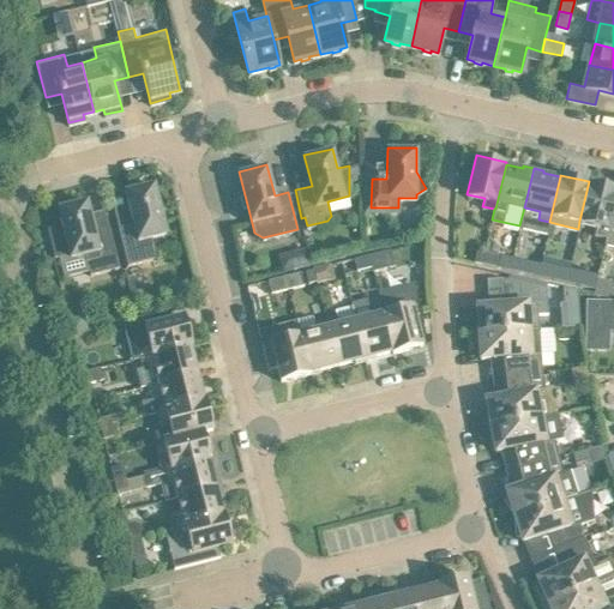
[(613,187),(589,181),(579,221),(596,225),(594,233),(606,235),(607,236),(613,205),(613,187)]
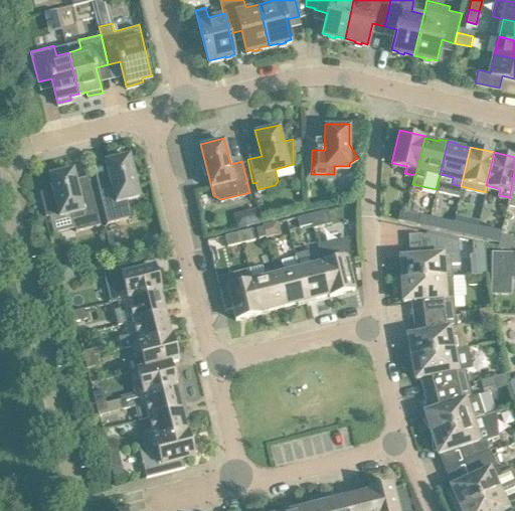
[(127,197),(139,194),(129,153),(105,159),(112,185),(99,188),(107,220),(131,214),(127,197)]
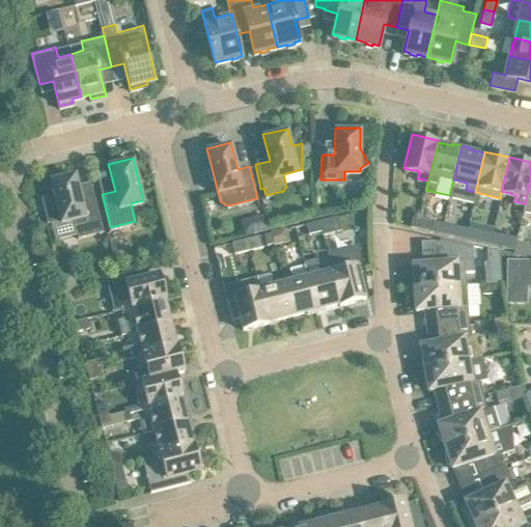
[(82,199),(75,172),(50,178),(54,193),(42,196),(48,220),(60,217),(61,221),(74,218),(78,236),(103,229),(94,196),(82,199)]
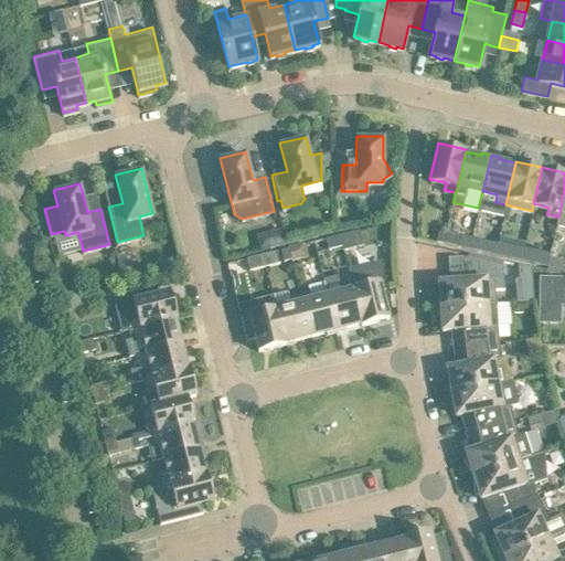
[(359,228),(347,231),(339,232),(342,243),(343,247),(363,242),(359,228)]
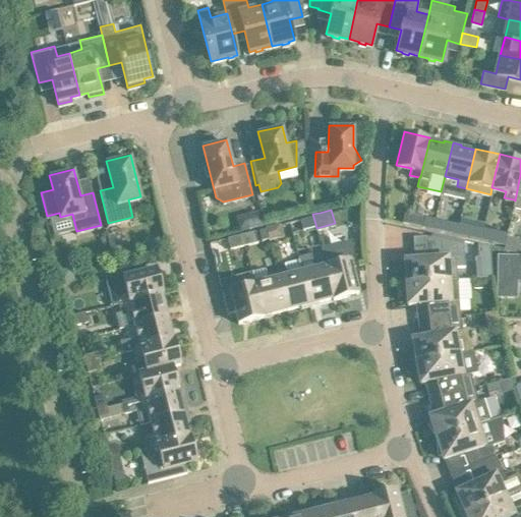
[(402,220),(409,222),(411,212),(405,210),(402,220)]
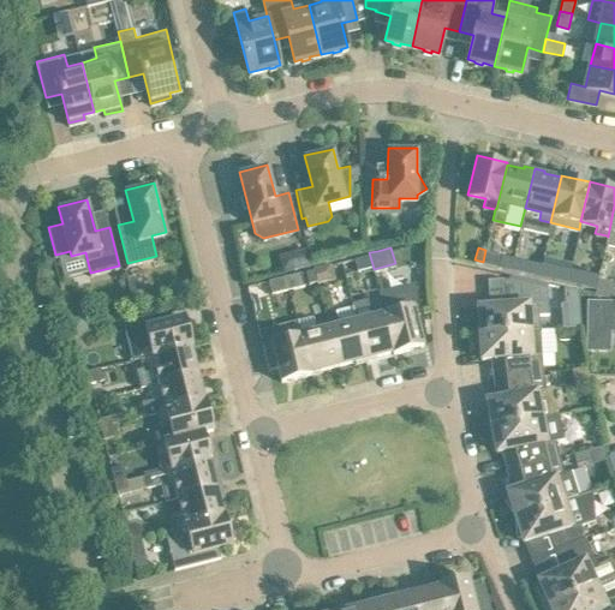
[(483,262),(499,264),(501,252),(485,250),(483,262)]
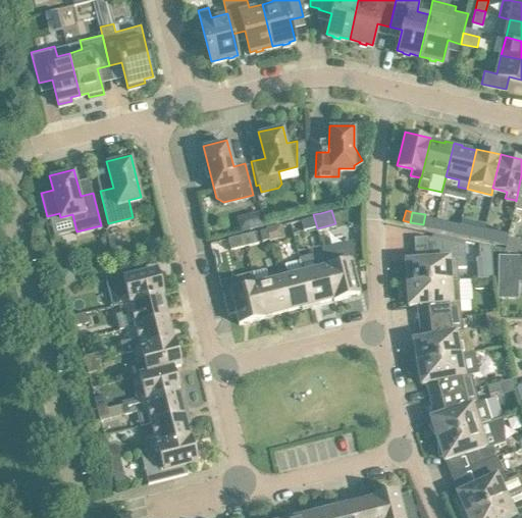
[(316,224),(313,214),(301,217),(304,227),(310,226),(316,224)]
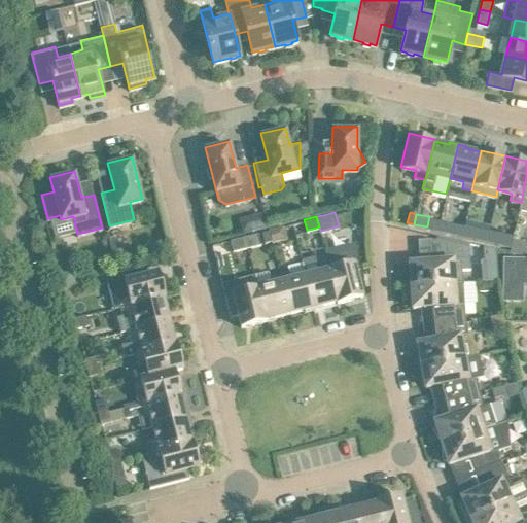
[(462,235),(464,224),(457,222),(455,233),(462,235)]
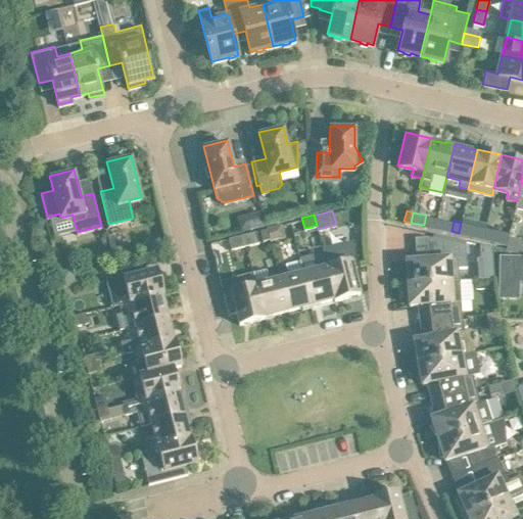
[(459,233),(472,236),(474,226),(461,223),(459,233)]
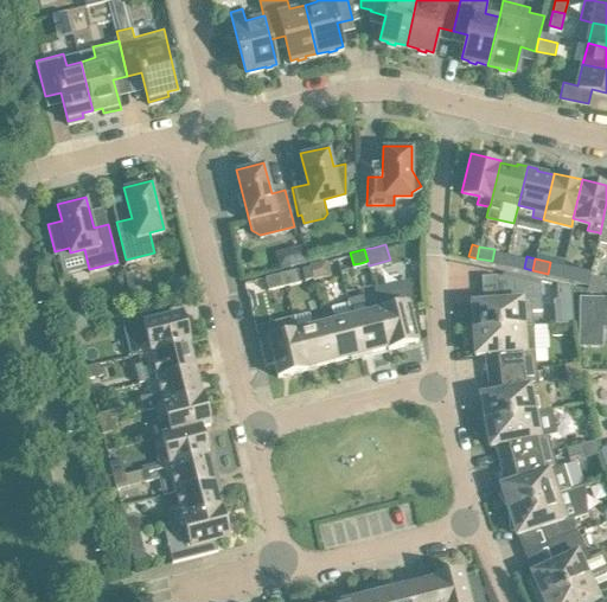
[(325,260),(310,263),(313,275),(328,271),(325,260)]
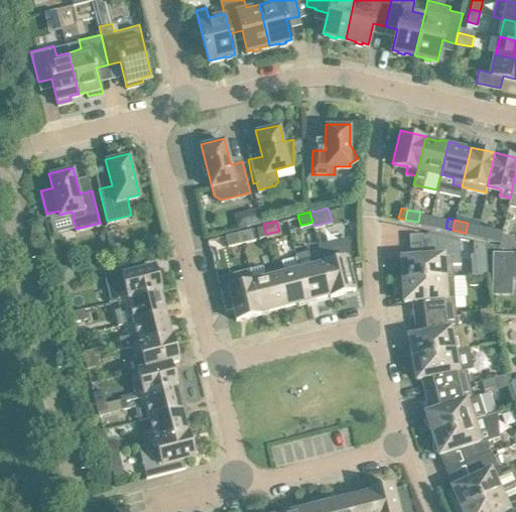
[(500,240),(502,232),(502,229),(490,226),(487,237),(500,240)]
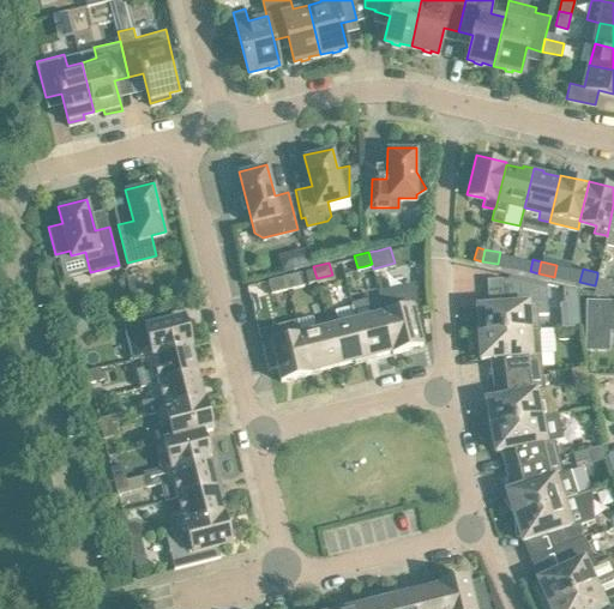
[(286,273),(289,285),(304,283),(300,270),(286,273)]
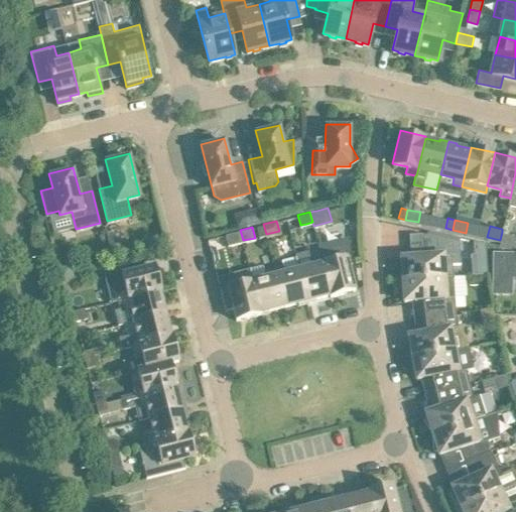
[(240,230),(225,233),(228,244),(243,240),(240,230)]
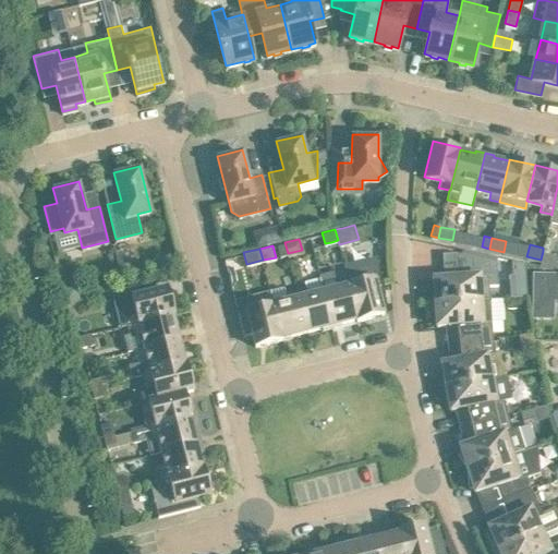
[(557,268),(557,254),(543,251),(541,260),(540,265),(557,268)]
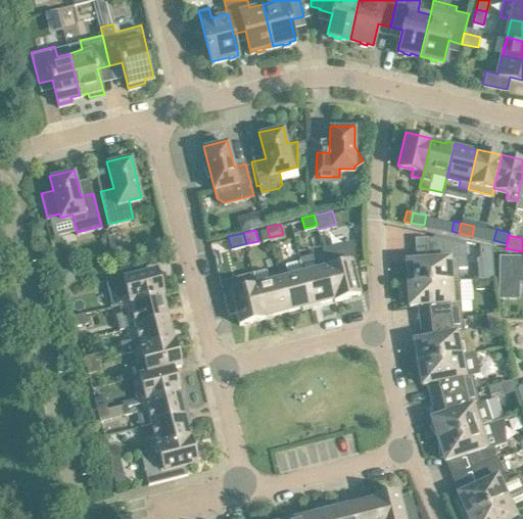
[(467,265),(465,243),(432,236),(433,256),(407,258),(408,281),(450,278),(449,267),(467,265)]
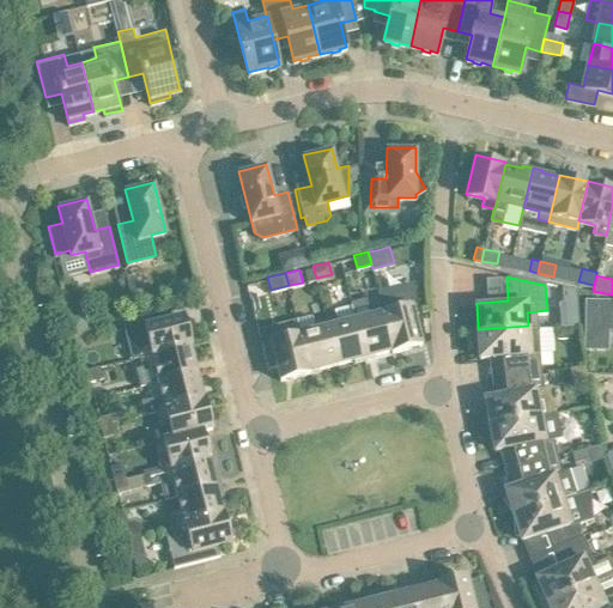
[(378,292),(381,303),(393,350),(422,342),(412,304),(414,304),(412,281),(392,286),(392,289),(378,292)]
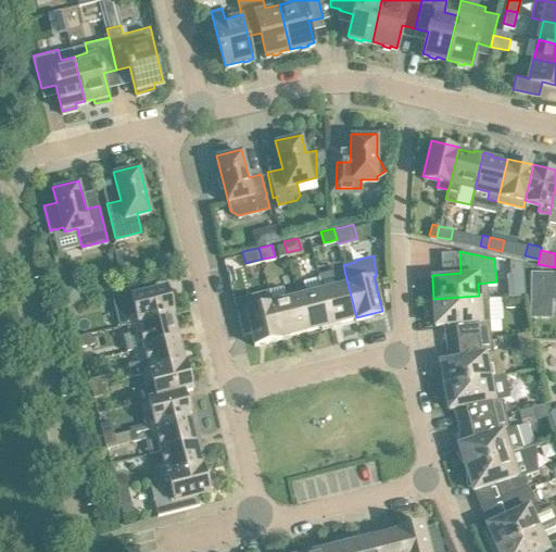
[(510,272),(507,272),(508,295),(526,293),(522,260),(509,258),(510,272)]
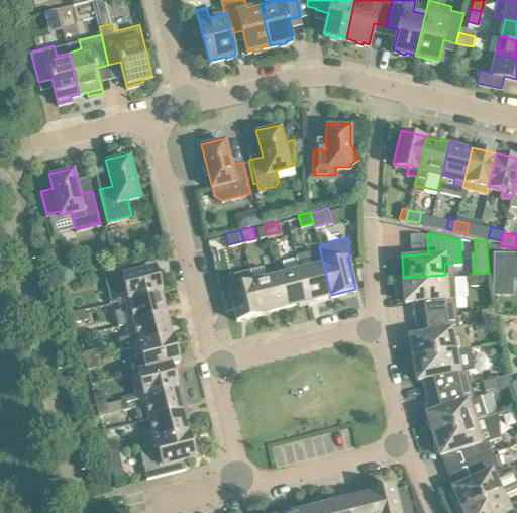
[(299,303),(308,301),(299,268),(296,255),(283,260),(284,265),(274,267),(284,305),(299,301),(299,303)]
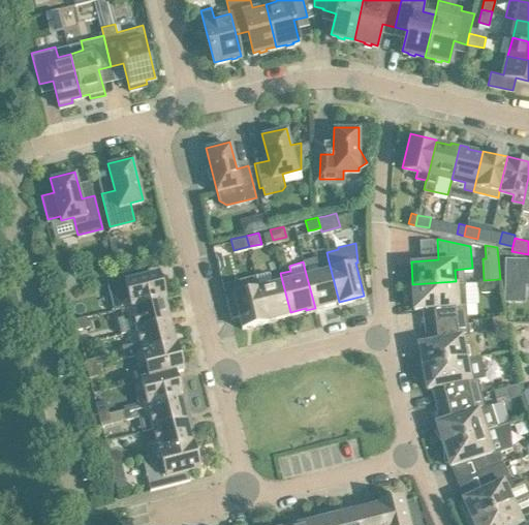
[(323,306),(323,304),(338,301),(338,302),(339,302),(329,261),(318,264),(320,271),(306,274),(315,308),(323,306)]
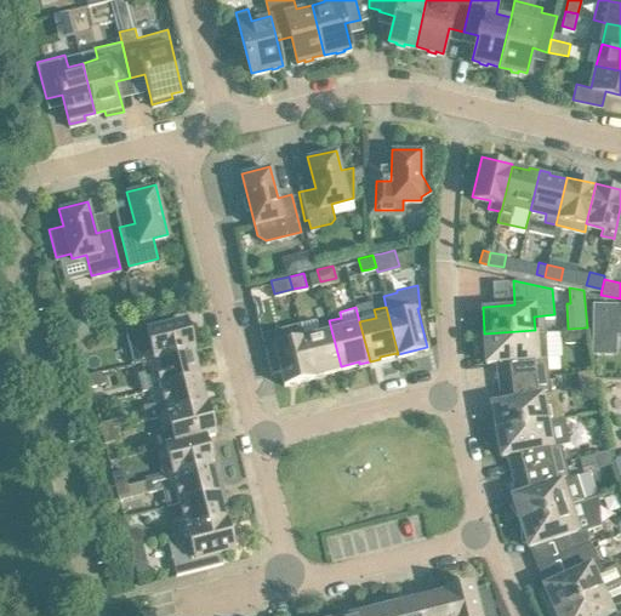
[(142,347),(146,358),(193,347),(186,317),(157,325),(154,314),(135,319),(138,330),(147,328),(151,344),(142,347)]
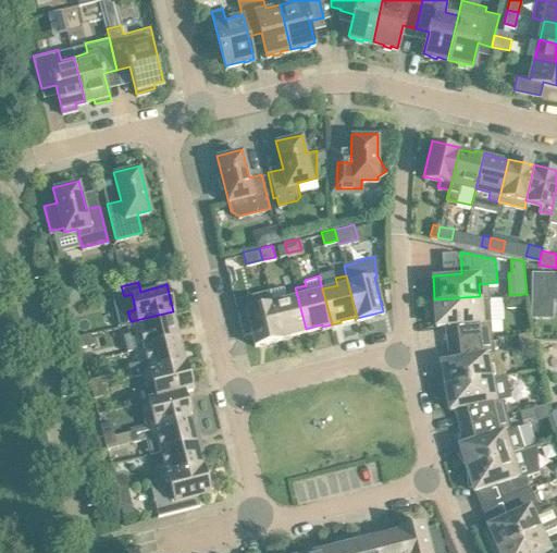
[(289,333),(306,329),(295,287),(285,291),(282,285),(270,289),(271,294),(282,336),(291,334),(289,333)]
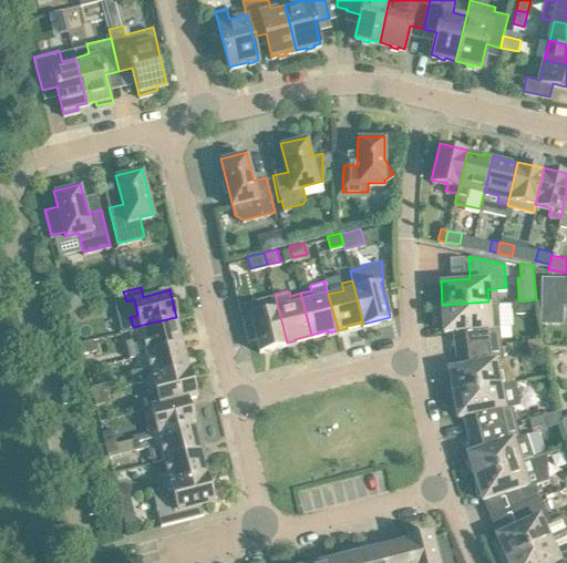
[(247,339),(256,337),(259,350),(287,343),(276,299),(264,303),(266,309),(250,314),(250,316),(241,317),(247,339)]
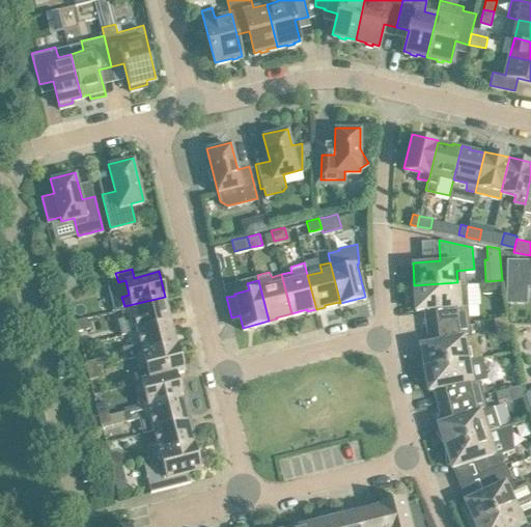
[(423,308),(426,325),(469,320),(469,317),(466,282),(457,282),(414,285),(415,308),(423,308)]
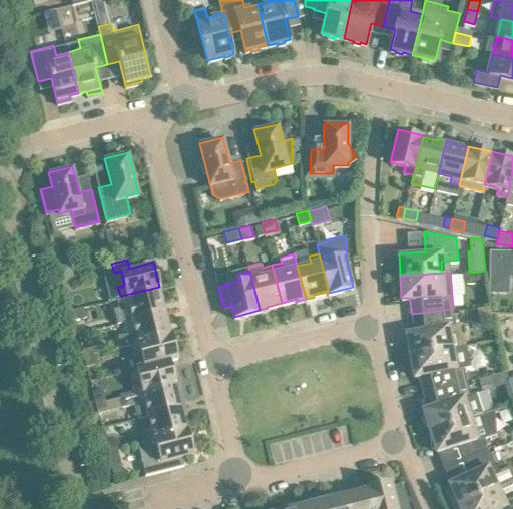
[(129,305),(132,318),(165,310),(163,301),(161,302),(158,288),(160,287),(159,287),(120,296),(122,306),(129,305)]
